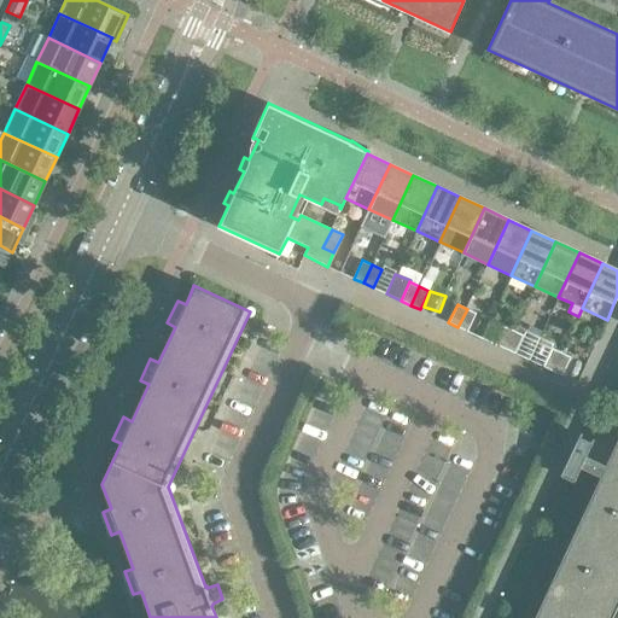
[(477,313),(467,309),(458,327),(467,332),(477,313)]
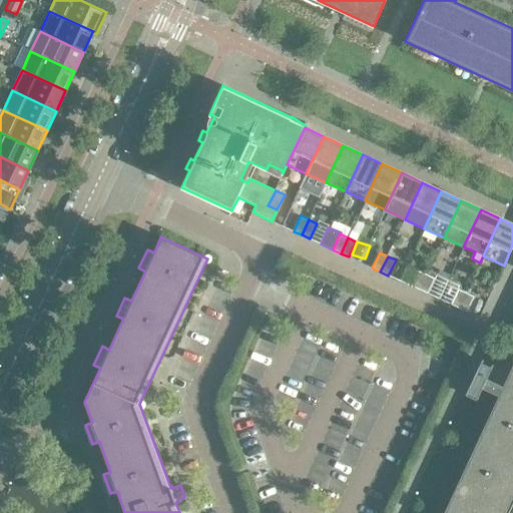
[(420,290),(427,275),(419,271),(412,286),(420,290)]
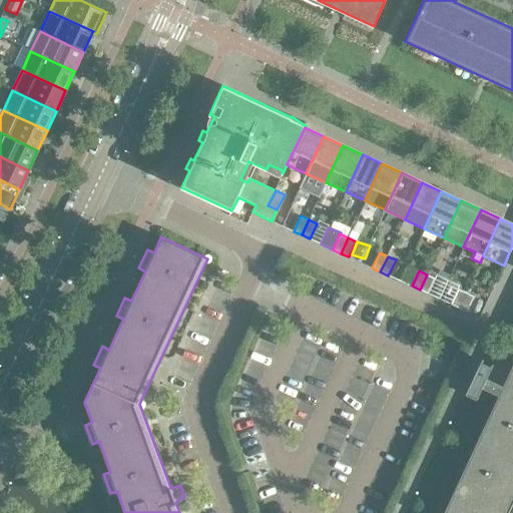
[(435,278),(427,275),(420,290),(427,294),(435,278)]
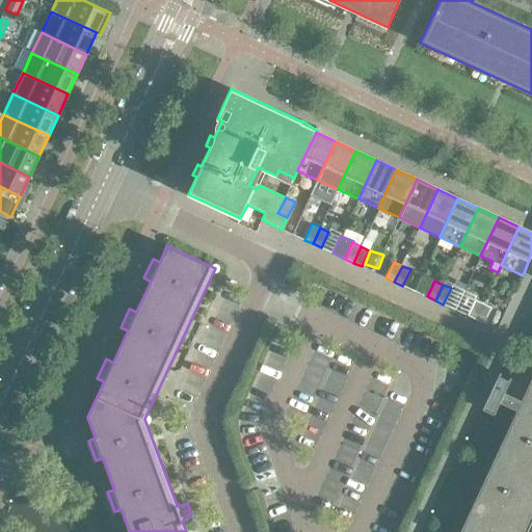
[(476,319),(483,303),(475,299),(468,316),(476,319)]
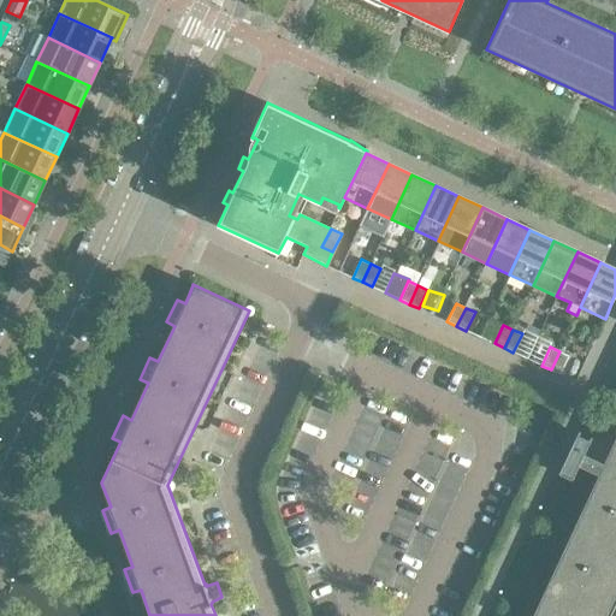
[(569,356),(560,351),(551,369),(561,374),(569,356)]
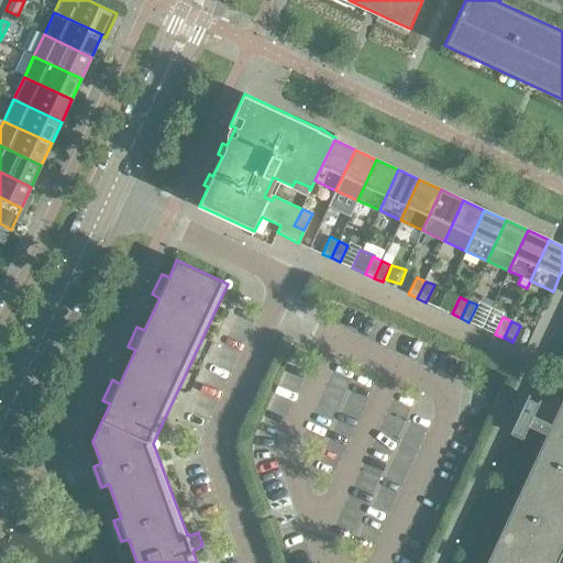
[(511,433),(512,432),(522,437),(521,438),(522,439),(529,426),(547,434),(486,562),(556,562),(562,550),(562,399),(559,408),(541,400),(539,404),(527,398),(510,432),(511,433)]
